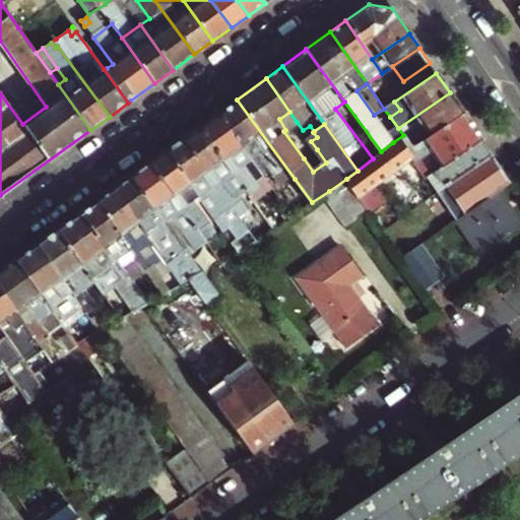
[(463,112),(450,92),(398,128),(403,135),(411,147),(463,112)]
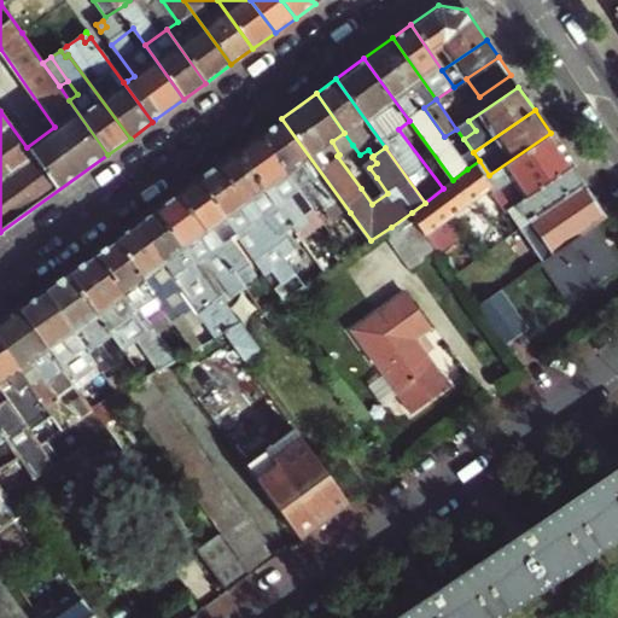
[(281,118),(260,134),(298,187),(307,182),(321,202),(336,222),(350,213),(281,118)]
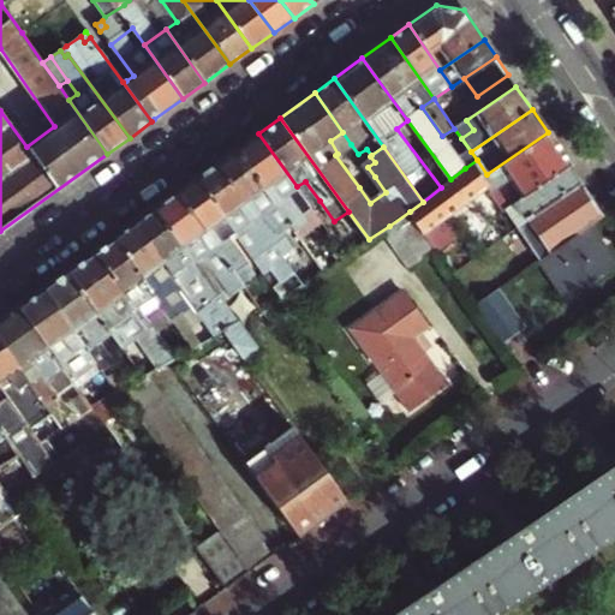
[(338,154),(351,144),(342,132),(330,141),(338,154)]
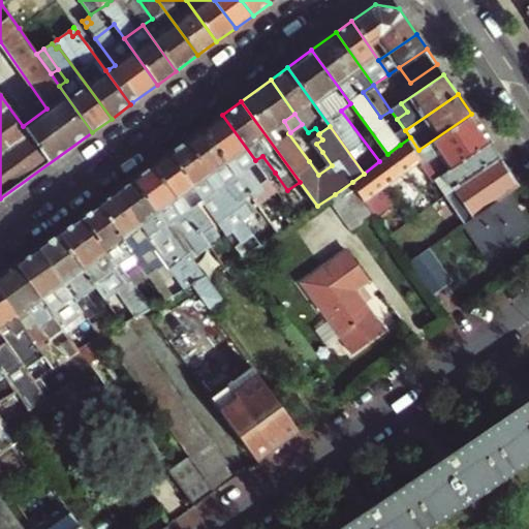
[(443,174),(489,142),(471,114),(418,150),(410,137),(400,145),(387,154),(379,161),(364,174),(352,182),(365,200),(419,159),(432,181),(435,179),(443,174)]
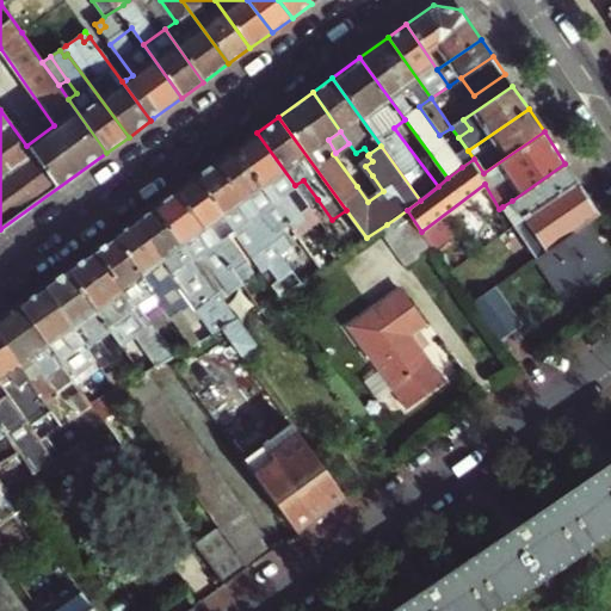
[(257,133),(234,148),(273,203),(291,228),(302,241),(316,232),(301,210),(287,191),(295,185),(257,133)]
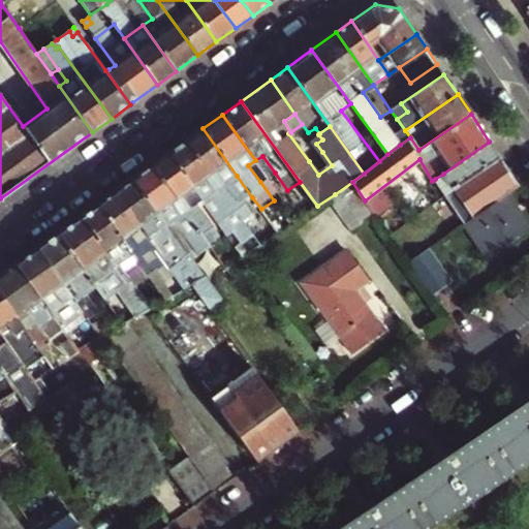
[(237,176),(203,128),(186,141),(238,212),(243,208),(242,205),(247,200),(231,180),(237,176)]
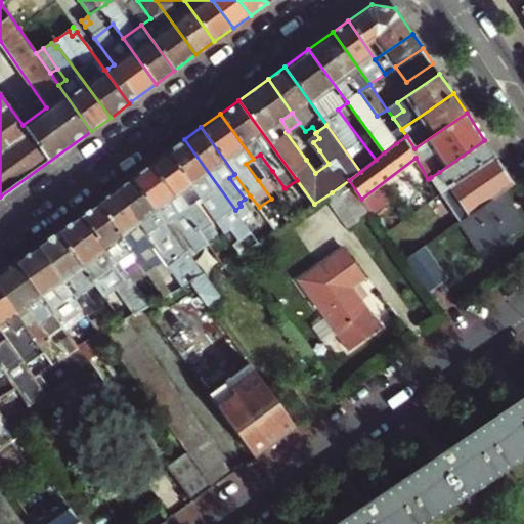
[(315,133),(309,137),(313,142),(319,138),(315,133)]
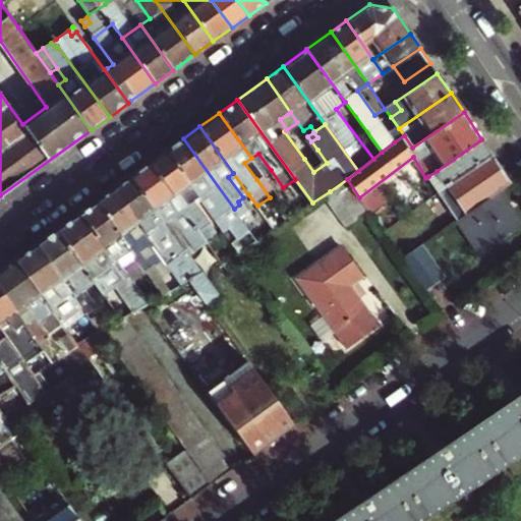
[(183,138),(167,151),(199,195),(206,191),(229,225),(238,237),(233,241),(239,250),(256,240),(234,209),(183,138)]
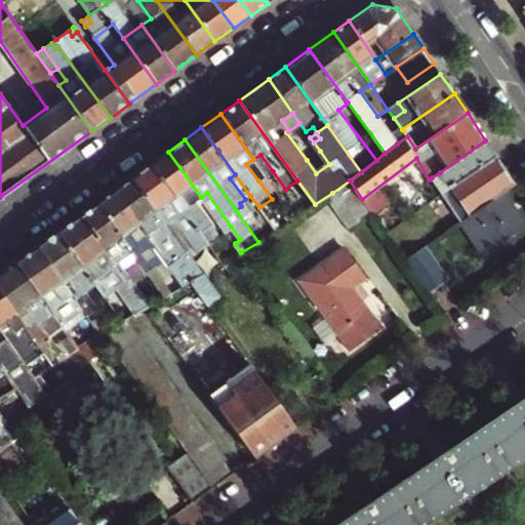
[(496,156),(485,140),(440,172),(450,189),(496,156)]
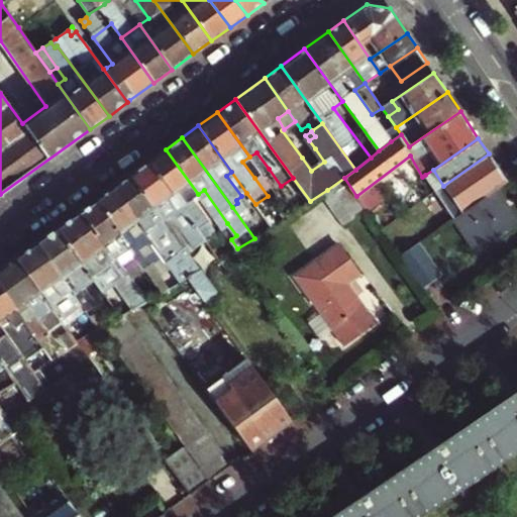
[(324,162),(315,148),(302,158),(311,171),(324,162)]
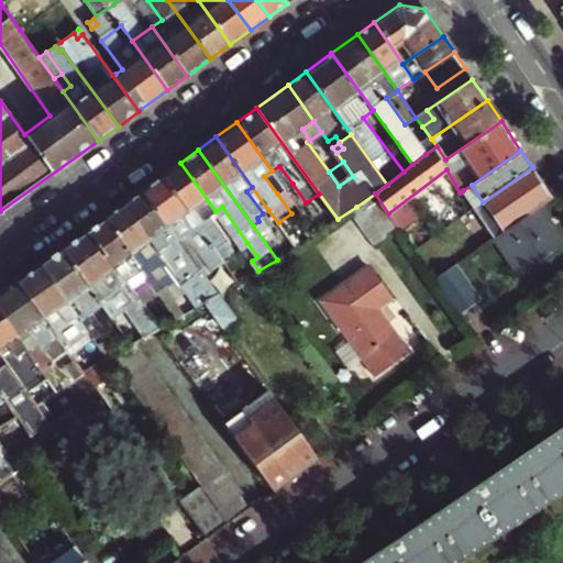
[(216,211),(180,163),(164,175),(212,243),(216,241),(220,246),(227,241),(209,217),(216,211)]
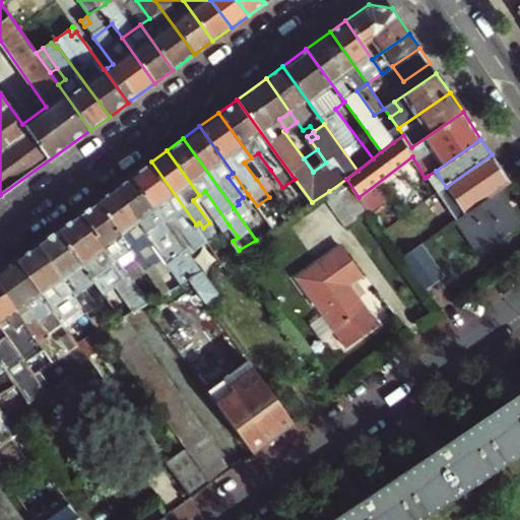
[(263,174),(270,170),(258,153),(251,157),(263,174)]
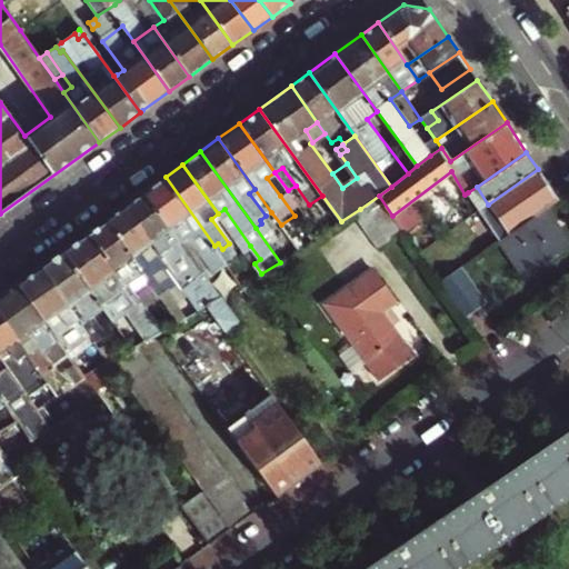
[(538,169),(488,205),(479,210),(499,239),(545,208),(558,199),(538,169)]
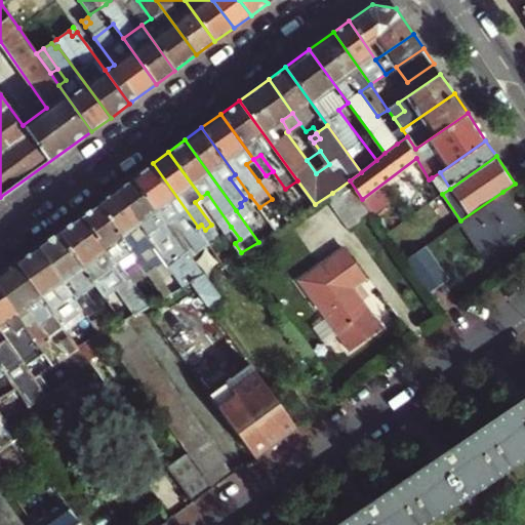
[(266,175),(253,159),(246,164),(258,180),(266,175)]
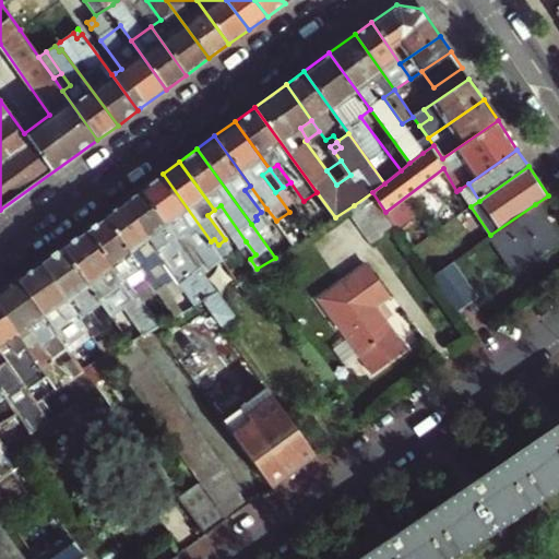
[(219,254),(211,241),(163,174),(142,189),(177,237),(183,233),(210,269),(223,259),(219,254)]
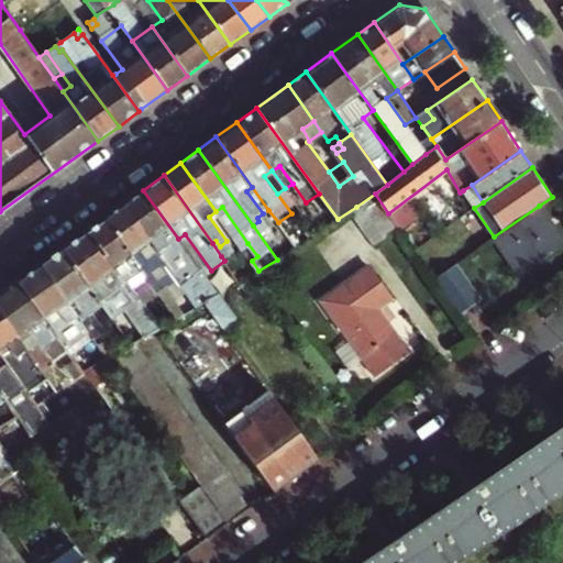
[(483,202),(472,185),(463,190),(474,208),(483,202)]
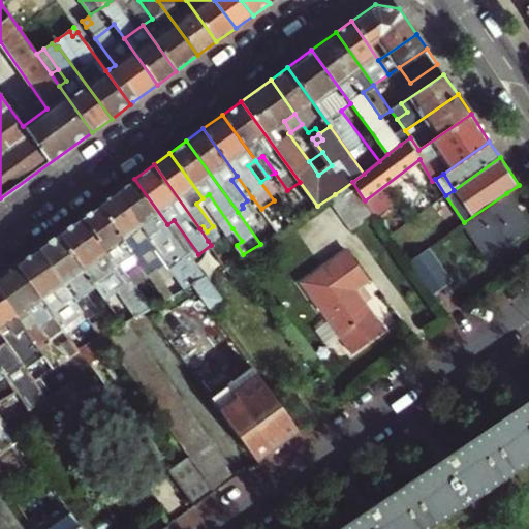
[(252,197),(237,176),(231,180),(247,200),(252,197)]
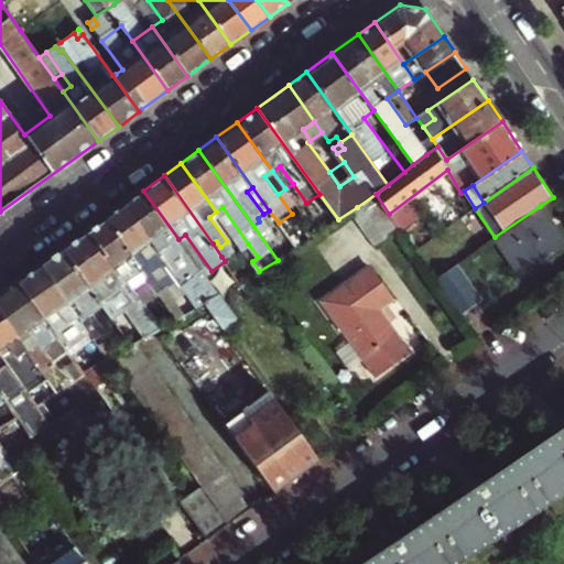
[(143,191),(126,203),(177,279),(184,288),(196,307),(204,303),(218,295),(204,275),(179,239),(143,191)]
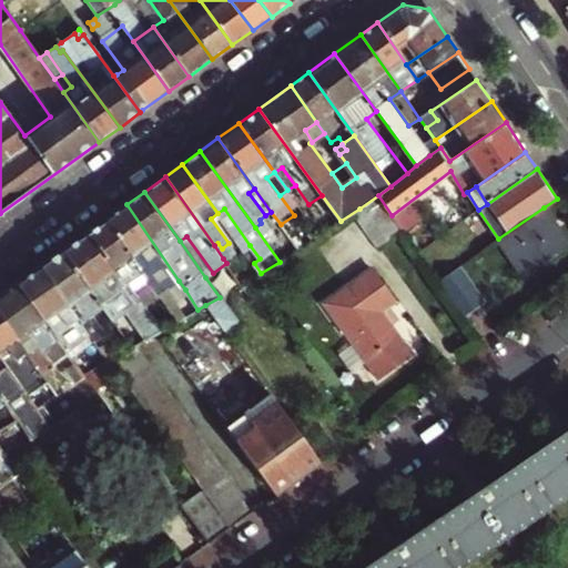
[(392,215),(378,195),(359,209),(373,227),(392,215)]
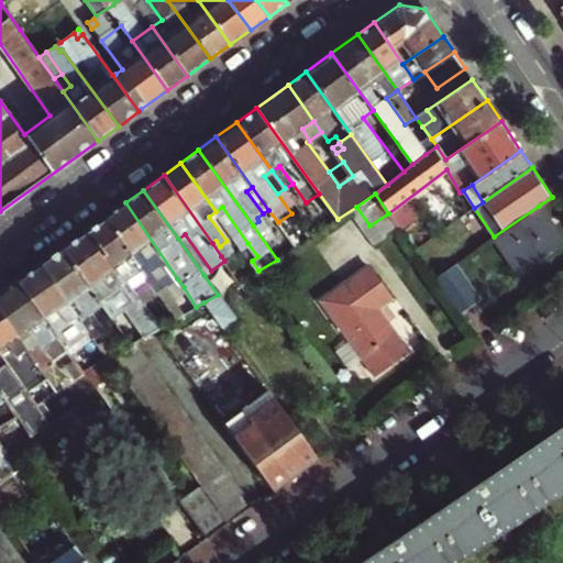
[(177,278),(125,202),(106,217),(151,280),(155,286),(158,291),(177,278)]
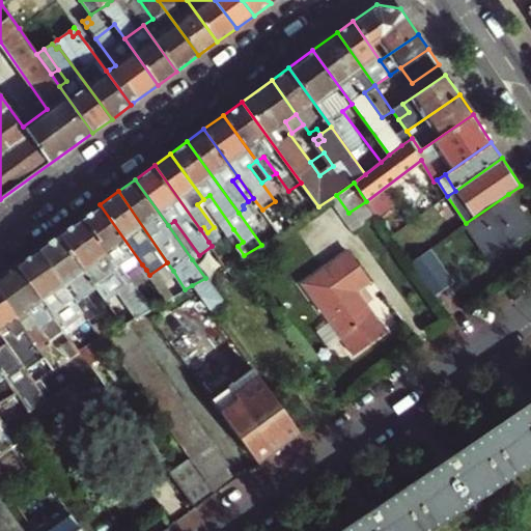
[(508,194),(466,223),(487,255),(529,226),(508,194)]
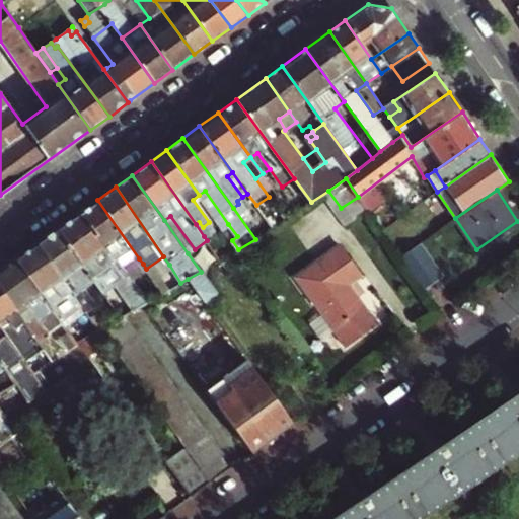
[(205,191),(199,195),(223,228),(228,224),(205,191)]
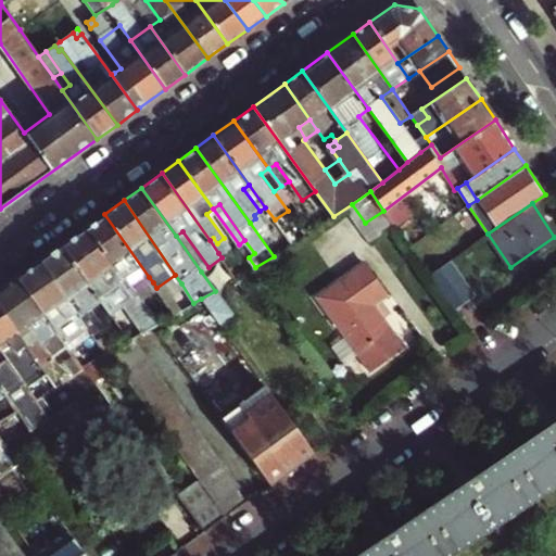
[(104,214),(86,228),(135,295),(139,293),(139,292),(136,287),(149,277),(104,214)]
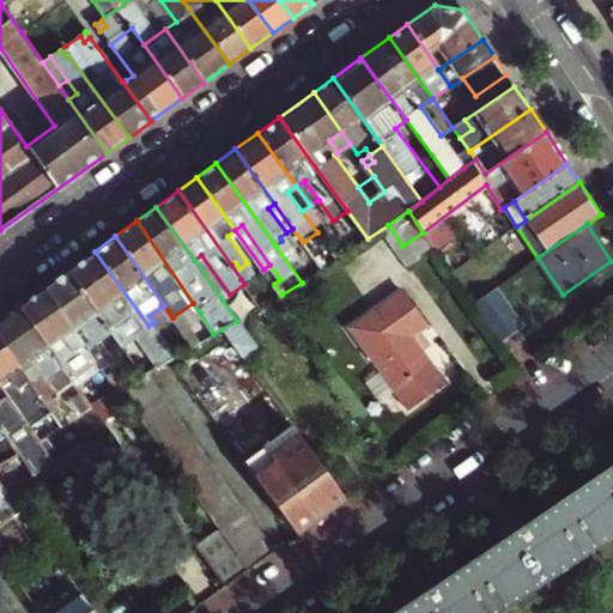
[(95,252),(68,269),(113,332),(122,345),(143,331),(165,362),(171,359),(176,356),(153,323),(149,326),(95,252)]
